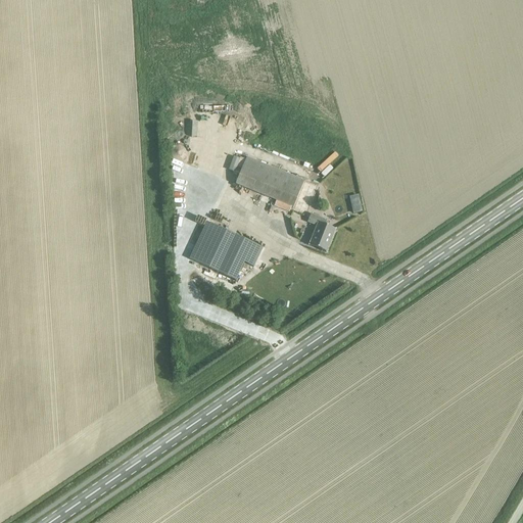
[(220,123),(223,107),(215,106),(211,122),(220,123)]
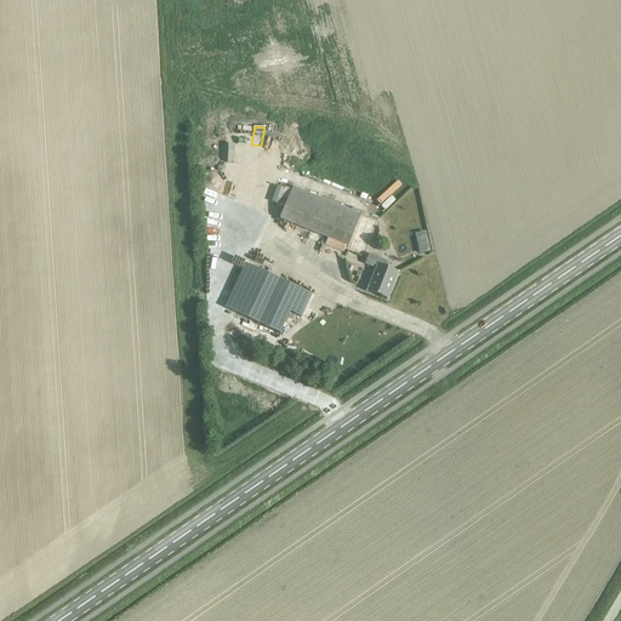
[(280,220),(348,248),(360,216),(294,188),(280,220)]
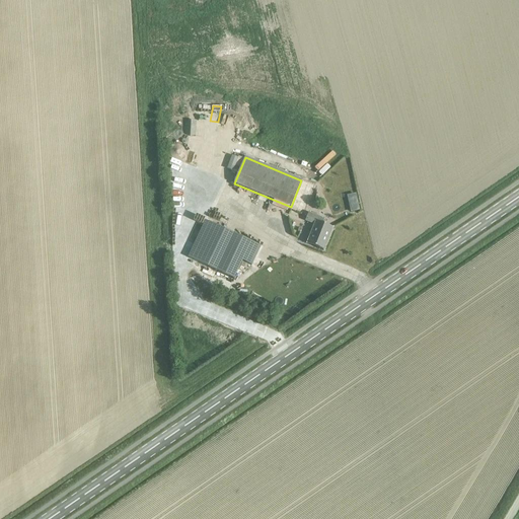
[(313,186),(301,180),(291,207),(290,209),(302,214),(313,186)]
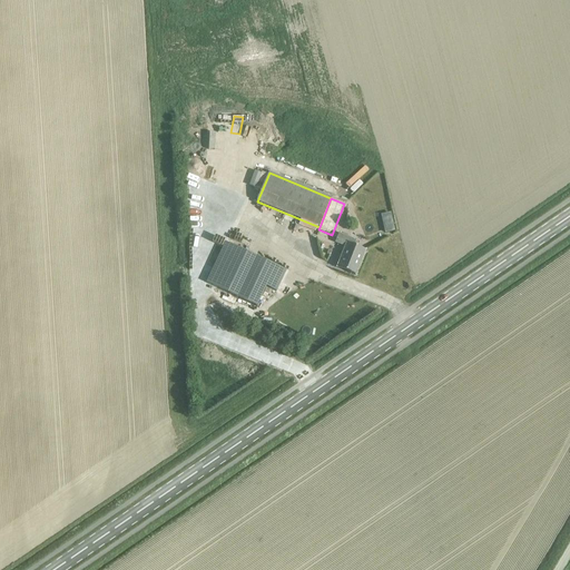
[(394,210),(384,212),(386,229),(396,227),(394,210)]
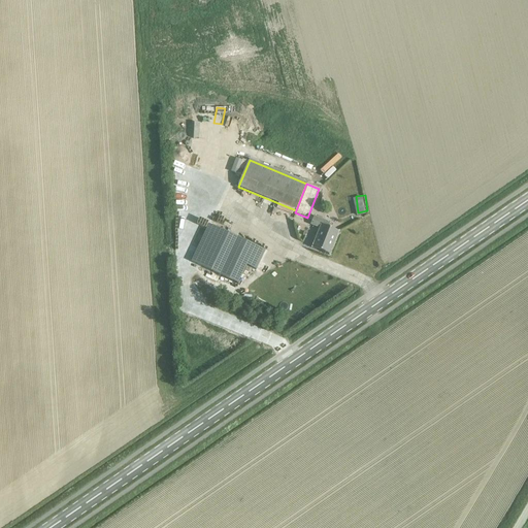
[(310,225),(317,227),(321,228),(312,249),(329,256),(338,232),(327,228),(328,225),(329,221),(315,216),(310,225)]
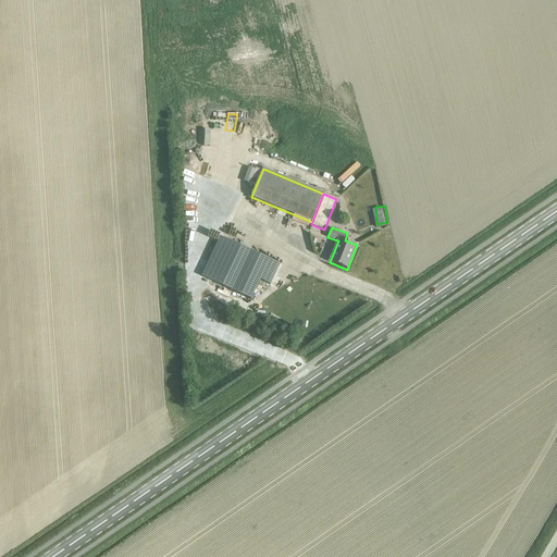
[(270,285),(280,265),(221,237),(219,240),(202,276),(251,300),(260,281),(270,285)]
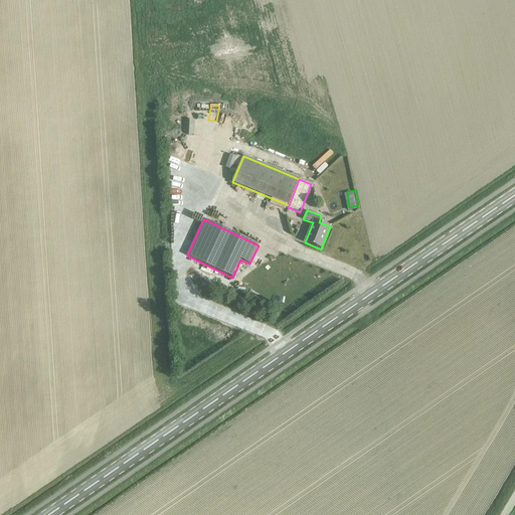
All buildings are outlined.
